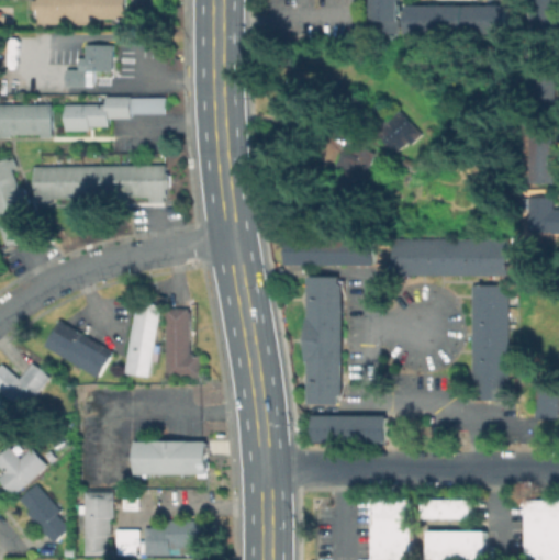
[(125,0),(125,20),(99,20),(99,24),(37,24),(37,12),(31,12),(31,1),(37,1),(37,0),(125,0)]
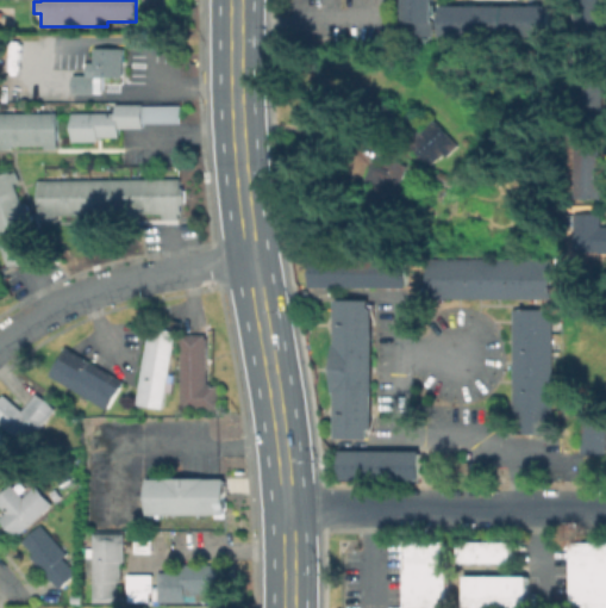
[(432,0),(432,37),(403,37),(403,0),(432,0)]
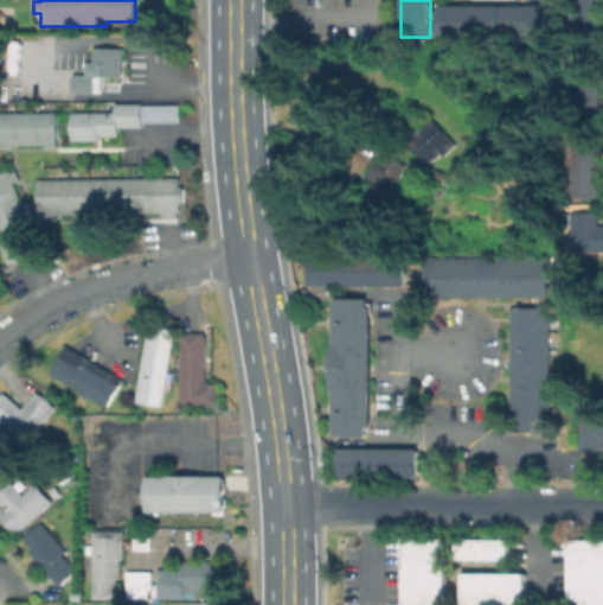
[(572,29),(591,30),(591,0),(582,0),(582,1),(573,1),(572,29)]
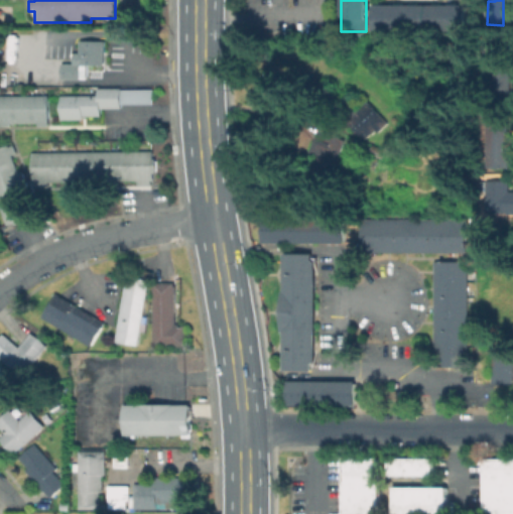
[(465,6),(465,31),(372,31),(372,6),(465,6)]
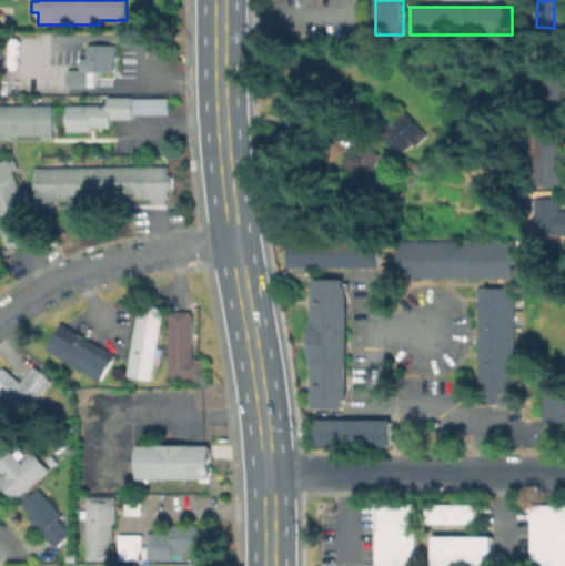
[(113,47),(112,74),(87,73),(86,89),(67,88),(67,71),(79,72),(80,60),(86,60),(86,47),(113,47)]
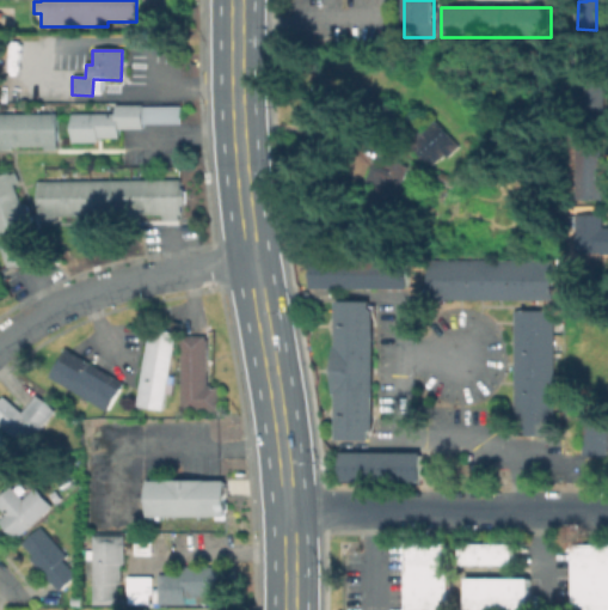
[(179,107),(179,124),(142,124),(142,130),(118,130),(118,140),(97,140),(97,144),(71,144),(71,115),(115,115),(115,107),(141,105),(141,107),(179,107)]
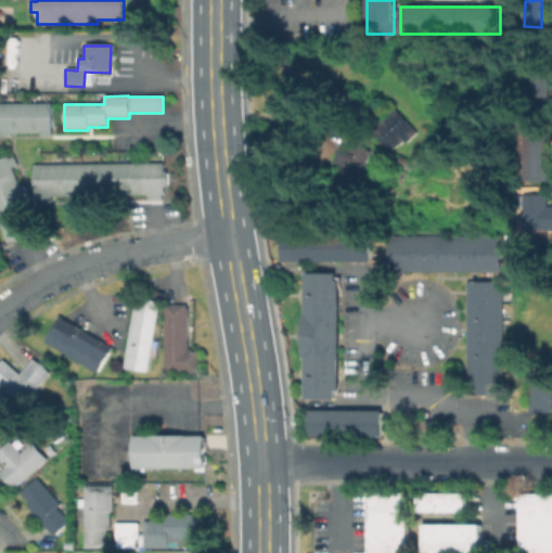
[(51,104),(52,136),(39,137),(40,133),(11,133),(11,137),(0,137),(0,105),(51,104)]
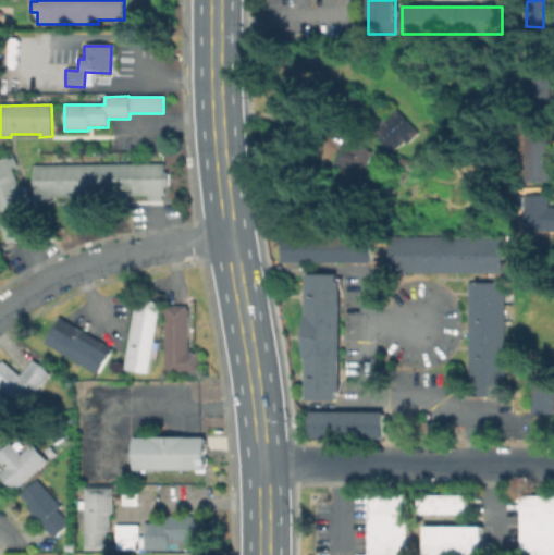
[(389,137),(382,144),(393,153),(414,131),(392,111),(377,126),(389,137)]
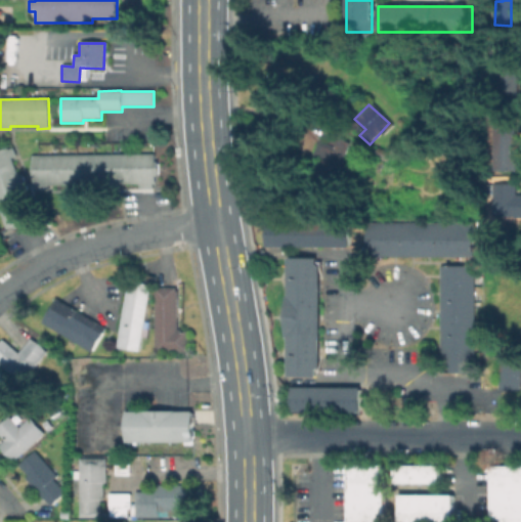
[(491,173),(514,172),(513,131),(506,131),(505,122),(490,123),(491,173)]
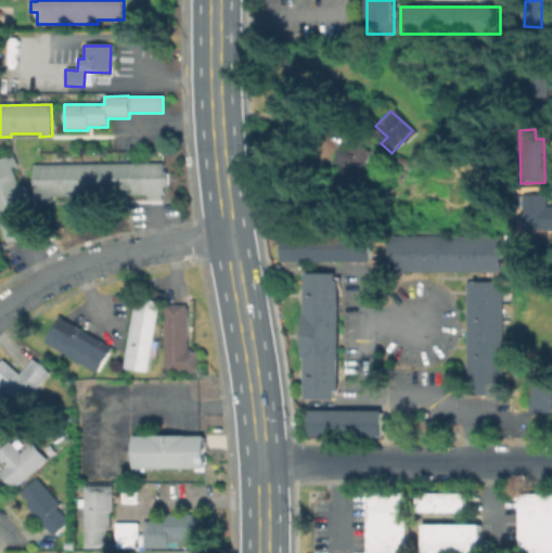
[(0,159),(7,157),(8,159),(12,157),(15,167),(11,168),(18,188),(22,185),(28,202),(24,204),(30,221),(35,220),(39,231),(27,236),(28,239),(14,244),(13,241),(5,244),(0,229),(0,159)]
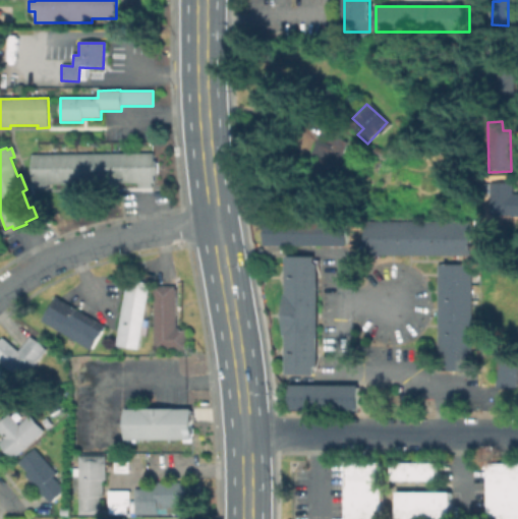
[(154,154),(154,162),(157,162),(157,175),(154,175),(154,184),(151,184),(152,188),(137,188),(137,183),(119,183),(119,188),(104,188),(103,184),(82,184),(82,189),(66,189),(66,184),(48,184),(48,190),(35,190),(35,185),(32,185),(31,156),(154,154)]
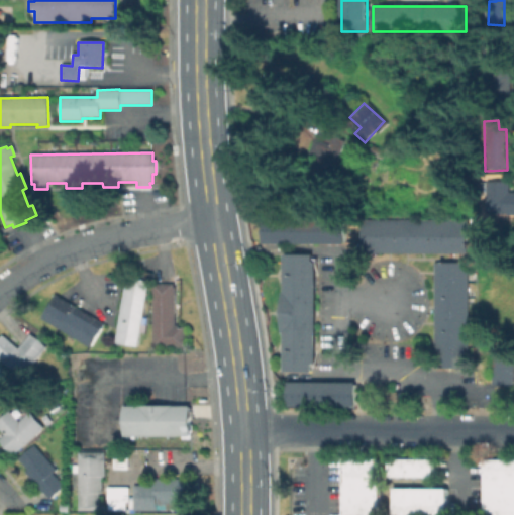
[(513,216),(506,216),(506,214),(486,214),(487,182),(509,182),(509,193),(513,193),(513,216)]
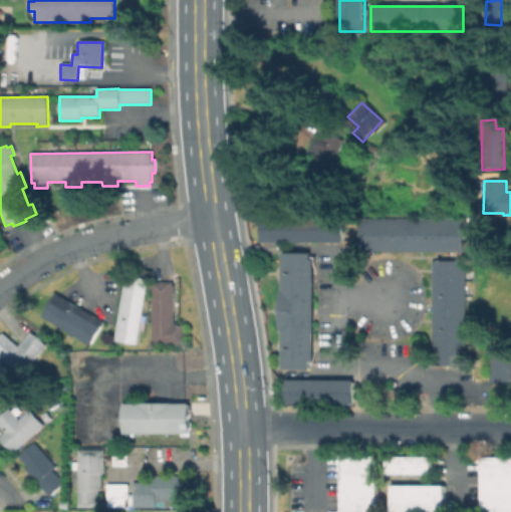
[(342,219),(342,242),(263,243),(262,219),(342,219)]
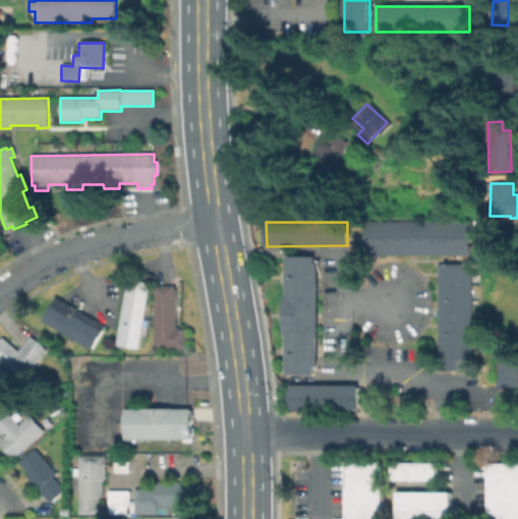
[(469,222),(470,255),(364,256),(363,223),(469,222)]
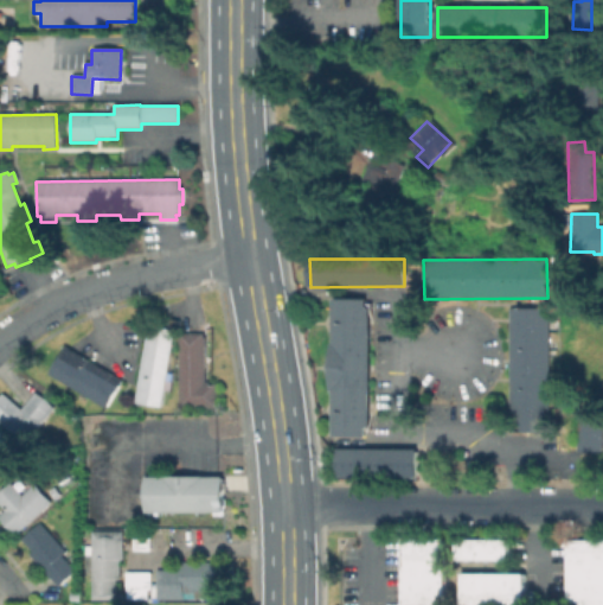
[(371,309),(370,428),(366,428),(366,438),(333,438),(333,393),(331,393),(331,344),(333,344),(333,300),(366,300),(366,309),(371,309)]
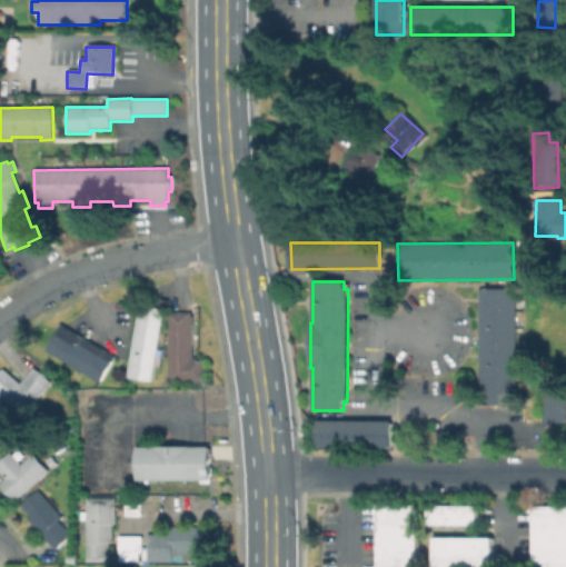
[(515,289),(515,406),(478,406),(478,289),(515,289)]
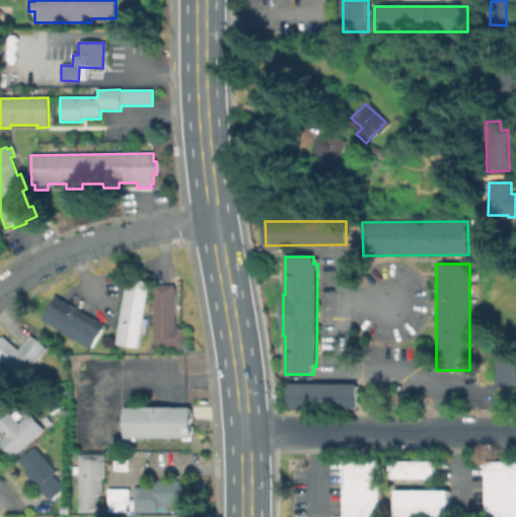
[(147,283),(136,349),(114,345),(126,279),(147,283)]
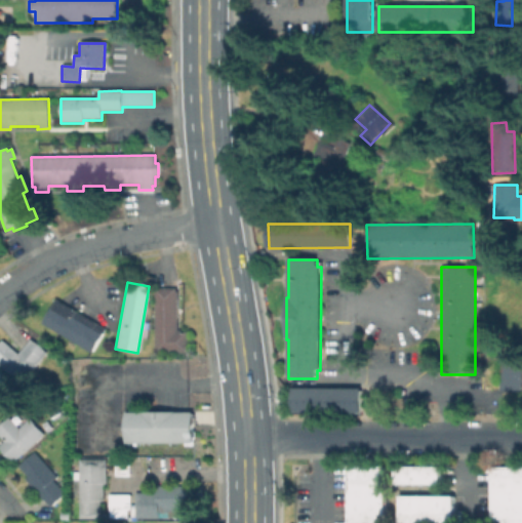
[(186,332),(186,354),(153,354),(154,289),(175,289),(174,292),(176,292),(175,330),(181,330),(181,332),(186,332)]
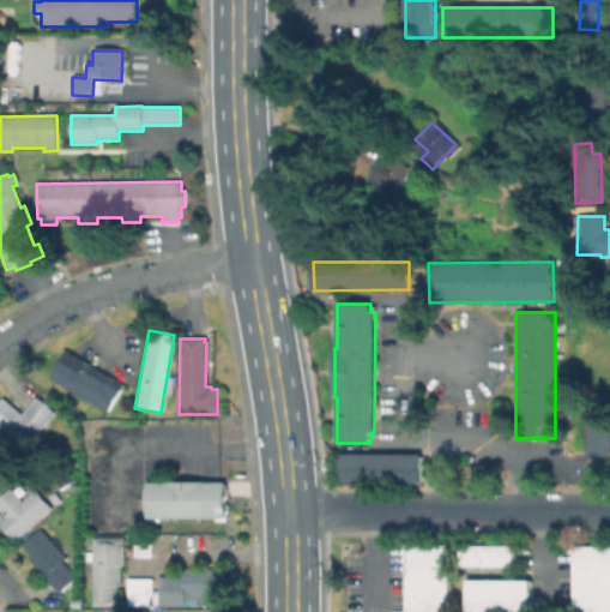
[(122,385),(106,414),(86,402),(83,408),(76,403),(78,397),(47,378),(64,351),(122,385)]
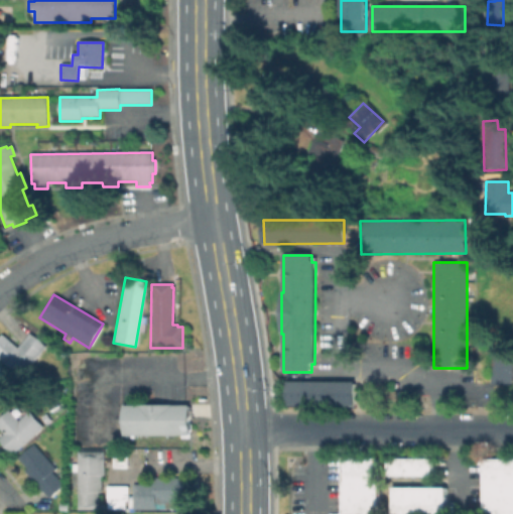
[(45,348),(19,378),(0,361),(0,337),(2,335),(17,349),(29,335),(45,348)]
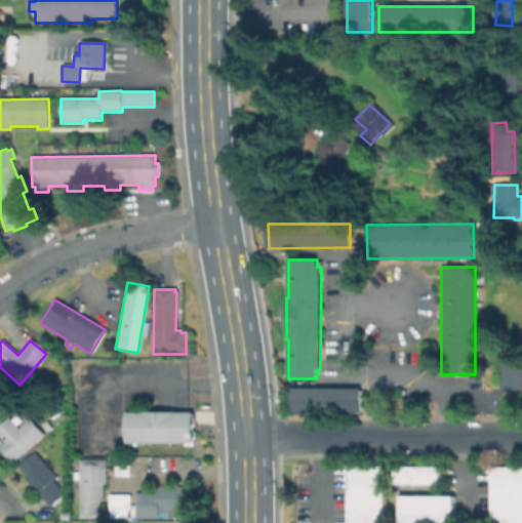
[(521,362),(521,391),(500,391),(500,362),(521,362)]
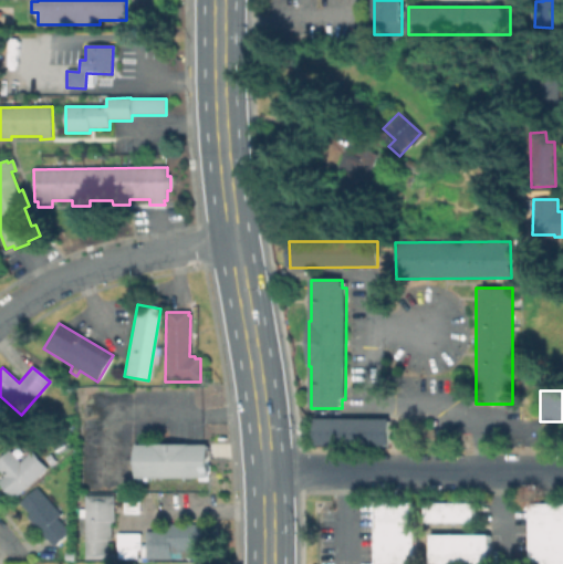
[(391,420),(389,446),(315,445),(315,419),(391,420)]
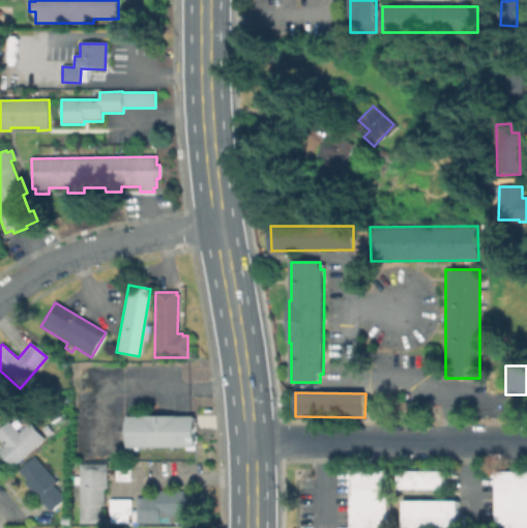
[(143,416),(195,417),(195,421),(199,421),(199,431),(195,431),(195,448),(127,448),(127,417),(143,417),(143,416)]
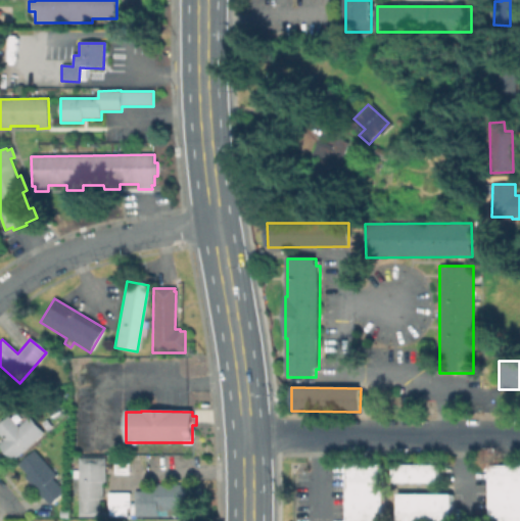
[(0,424),(8,417),(18,427),(29,418),(43,433),(11,462),(0,448),(0,444),(4,440),(0,435),(0,424)]
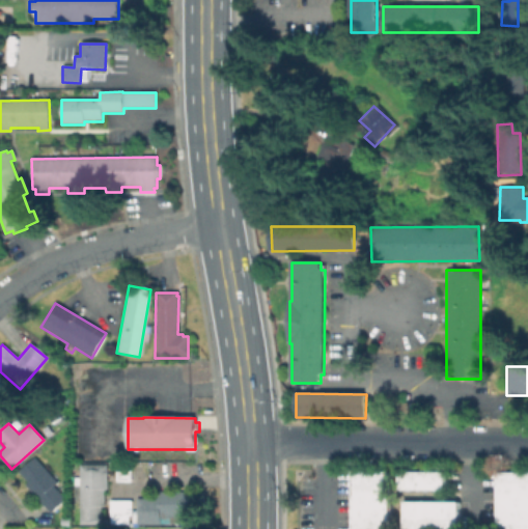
[(65,500),(50,513),(25,485),(27,483),(18,473),(34,458),(57,483),(53,486),(65,500)]
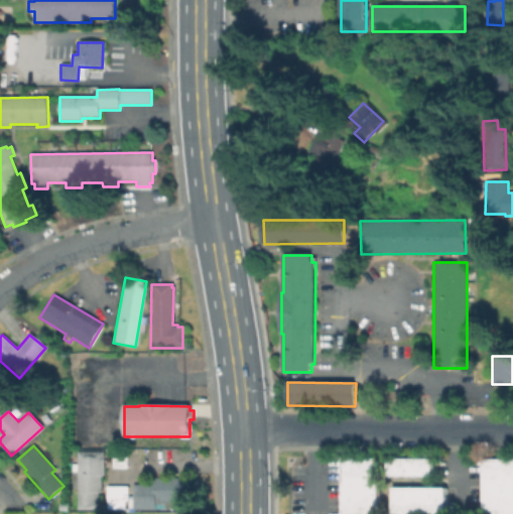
[(104,453),(104,476),(101,476),(101,493),(98,493),(98,511),(77,510),(77,489),(72,489),(72,465),(77,465),(77,453),(104,453)]
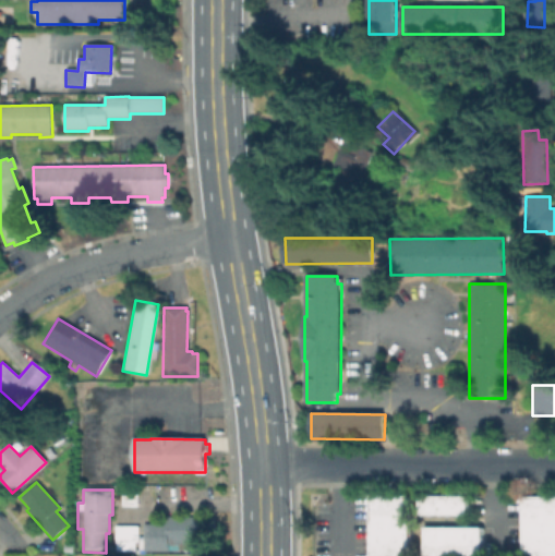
[(137,492),(137,507),(122,506),(122,491),(137,492)]
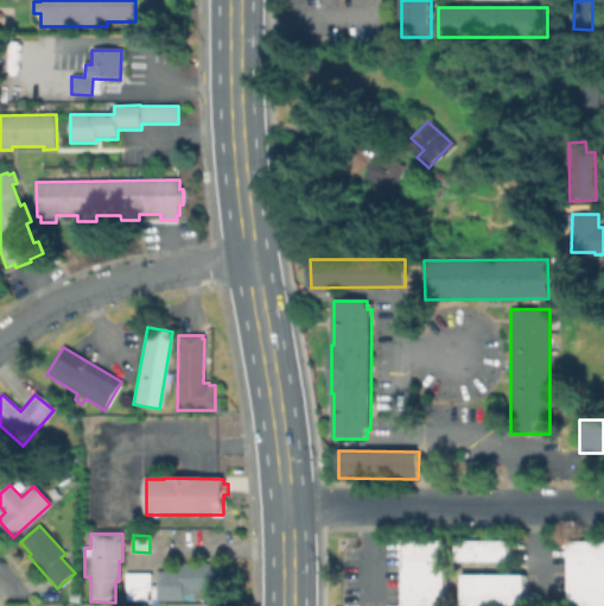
[(399,542),(400,605),(443,605),(442,541),(399,542)]
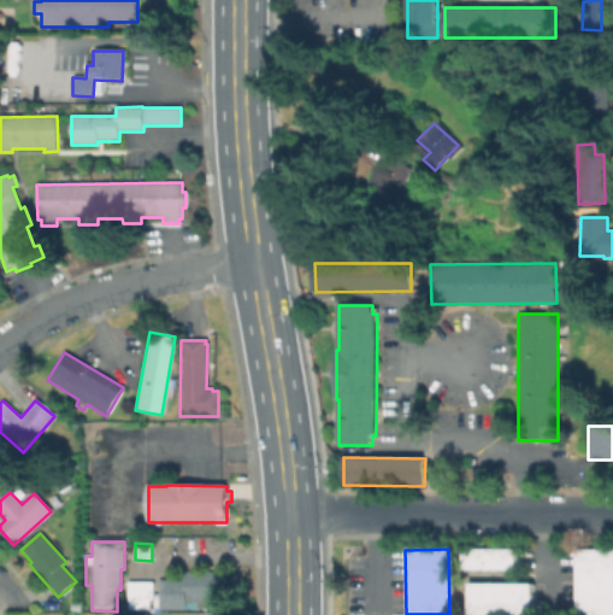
[(514,550),(461,550),(461,572),(514,570),(514,550)]
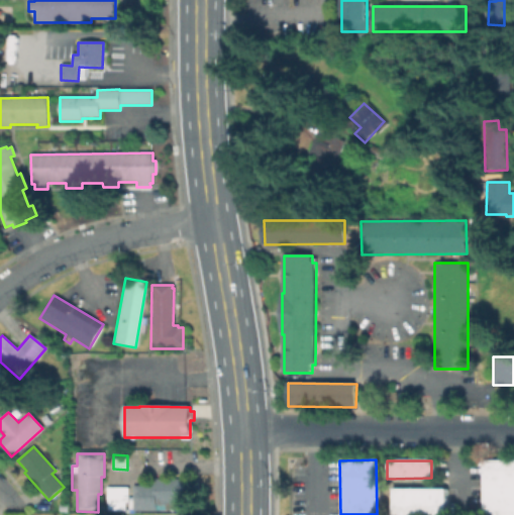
[(513,514),(513,460),(481,461),(482,514),(513,514)]
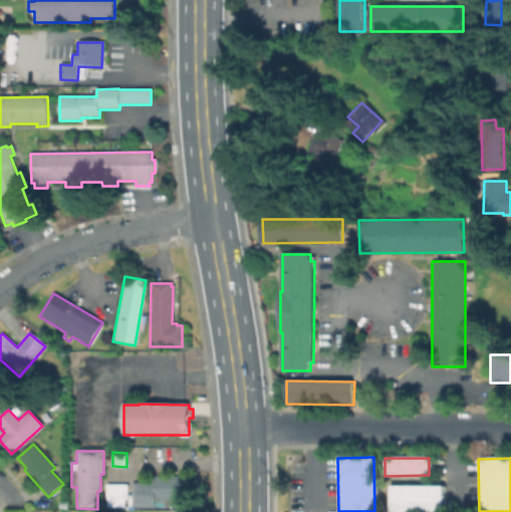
[(197,477),(196,501),(193,501),(193,507),(184,507),(183,502),(176,502),(176,507),(164,507),(163,502),(156,502),(156,508),(133,508),(133,507),(126,507),(128,500),(123,500),(124,508),(106,508),(106,500),(106,485),(128,485),(128,498),(132,498),(132,483),(153,483),(153,476),(197,477)]
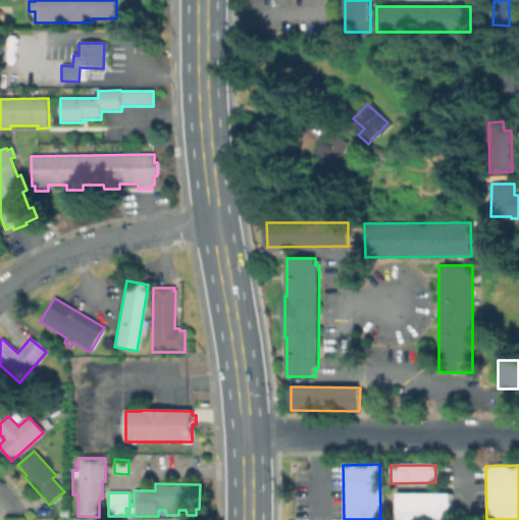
[(448,519),(449,494),(394,494),(394,519),(448,519)]
